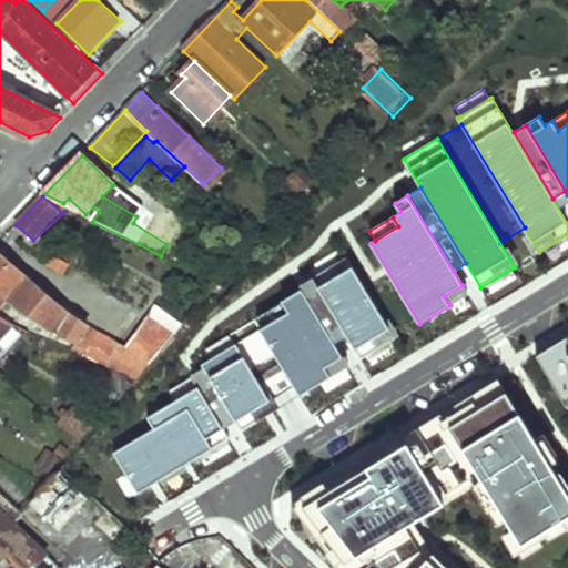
[(310,267),(315,276),(344,260),(338,250),(310,267)]
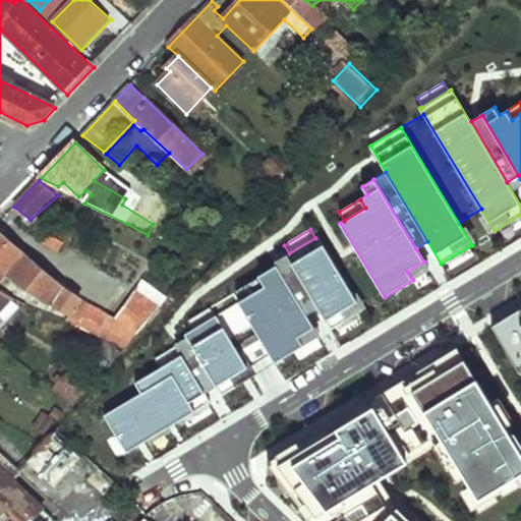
[(0,234),(0,281),(7,275),(47,307),(71,316),(81,300),(0,234)]
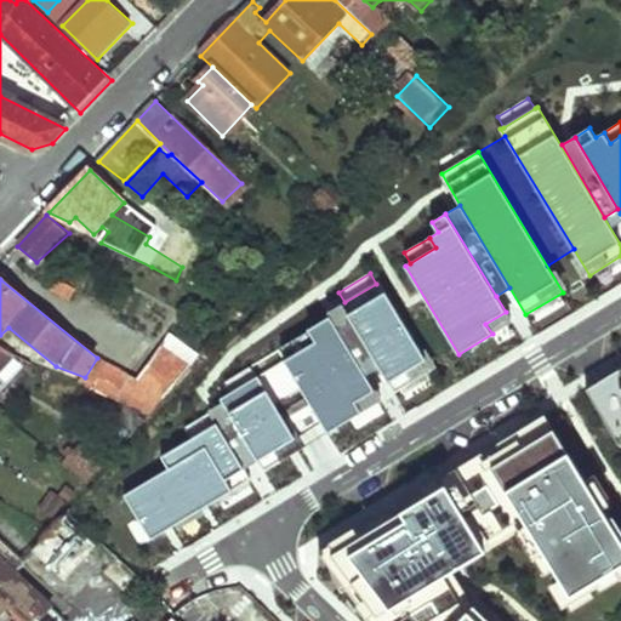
[(345,302),(342,305),(379,366),(394,393),(399,389),(428,372),(432,370),(379,281),(376,284),(345,302)]
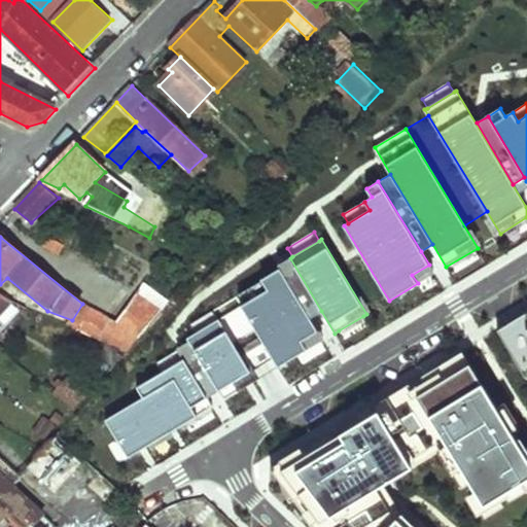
[(277,267),(310,318),(321,311),(290,258),(277,267)]
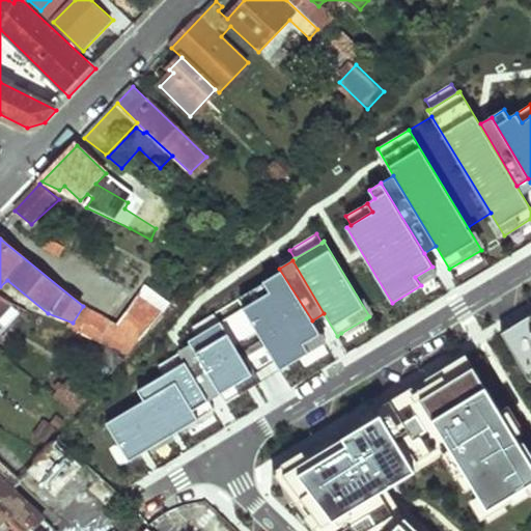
[(195,335),(187,340),(220,394),(226,402),(258,384),(253,375),(276,362),(281,371),(300,359),(304,357),(298,348),(314,338),(319,346),(323,344),(326,343),(312,320),(279,269),(277,266),(259,278),(260,280),(266,288),(243,303),(217,320),(195,335)]
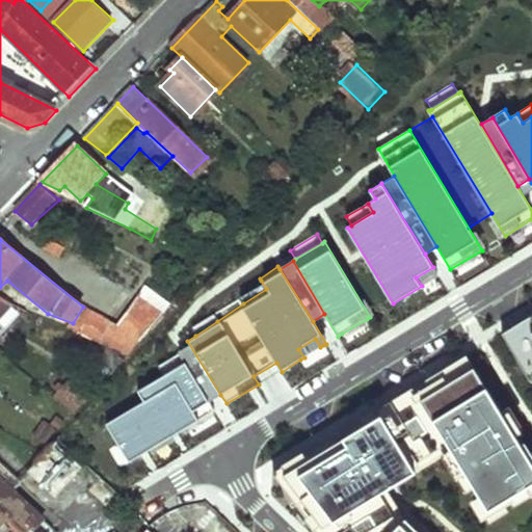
[(416,277),(422,286),(439,276),(433,267),(416,277)]
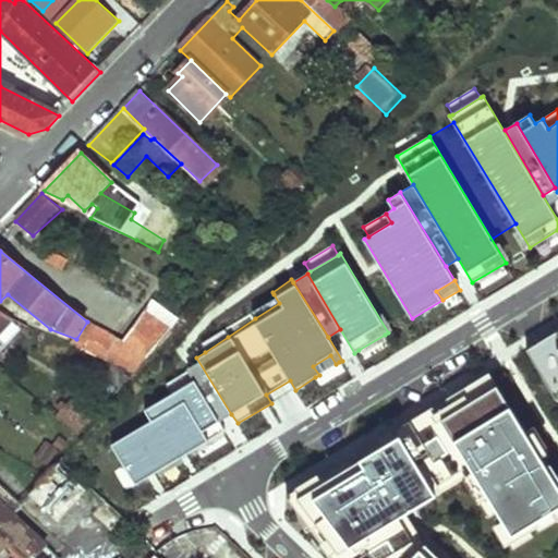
[(250,311),(255,318),(279,303),(274,294),(250,311)]
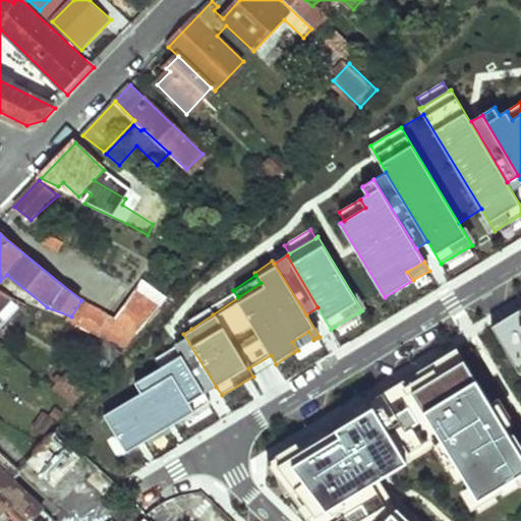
[(91,304),(76,328),(125,345),(168,298),(143,281),(116,319),(91,304)]
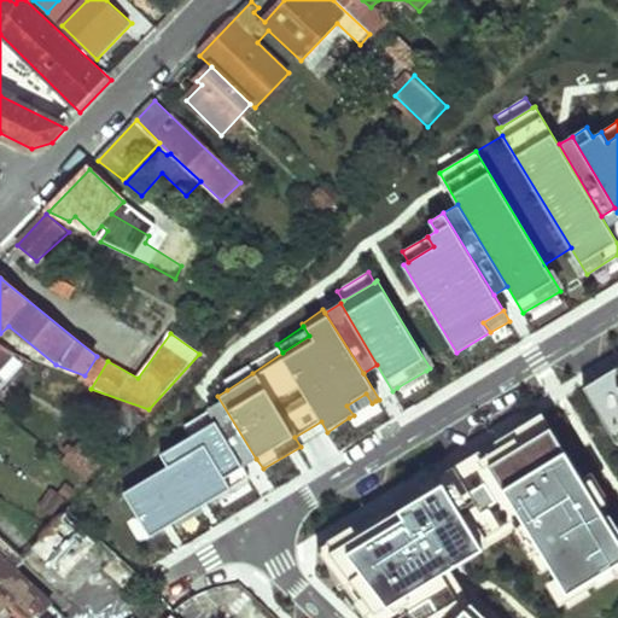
[(0,347),(0,368),(11,356),(0,347)]
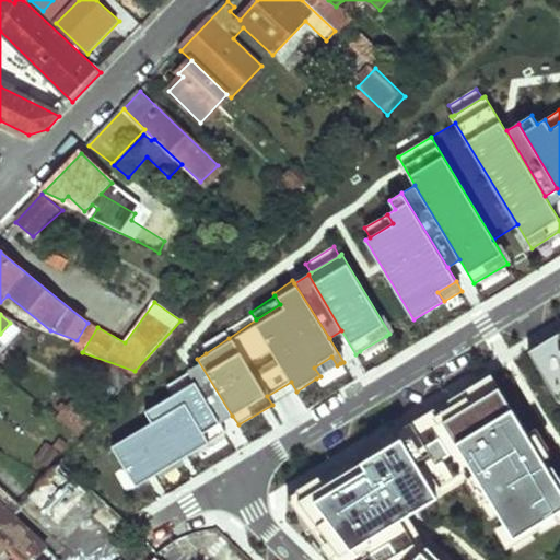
[(206,353),(229,338),(223,329),(200,345),(206,353)]
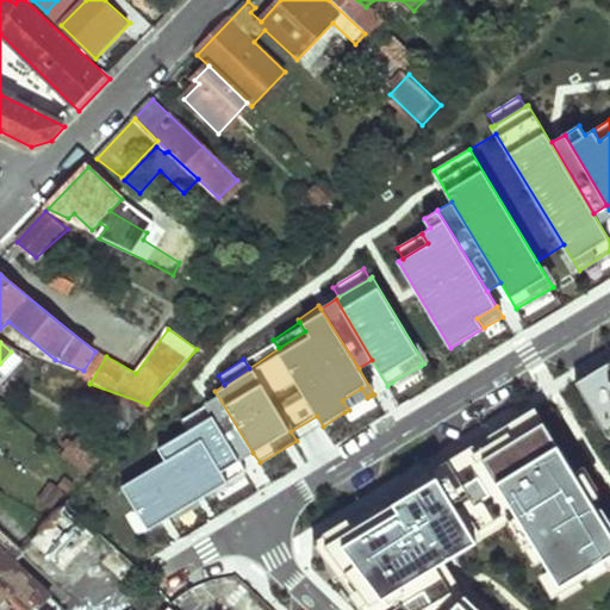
[(609,363),(577,384),(609,437),(609,436),(609,363)]
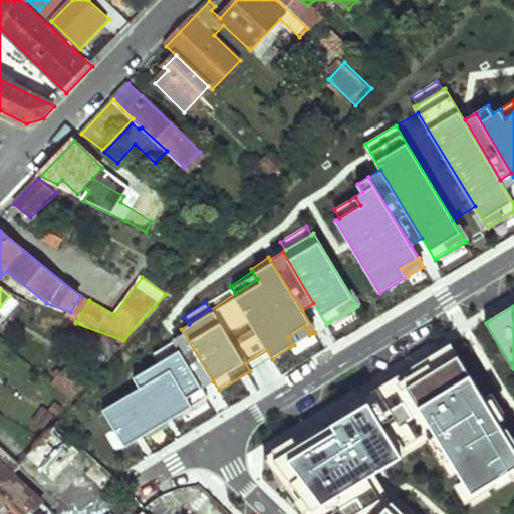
[(354,308),(330,322),(336,331),(359,317),(354,308)]
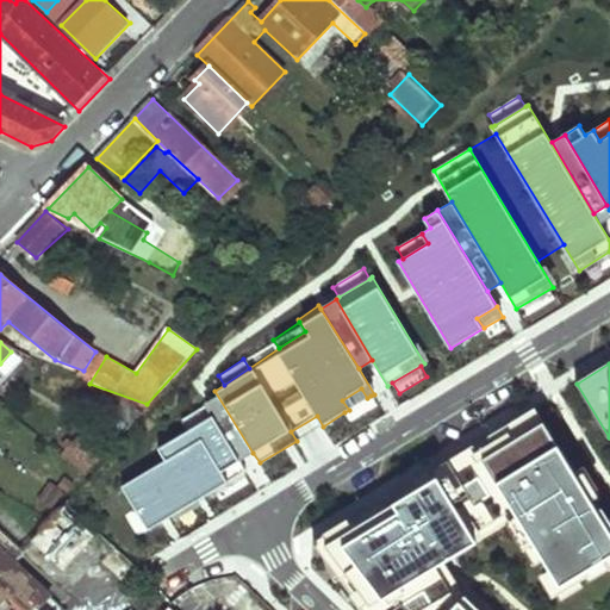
[(361,388),(342,400),(349,410),(344,412),(350,422),(378,405),(371,396),(367,398),(361,388)]
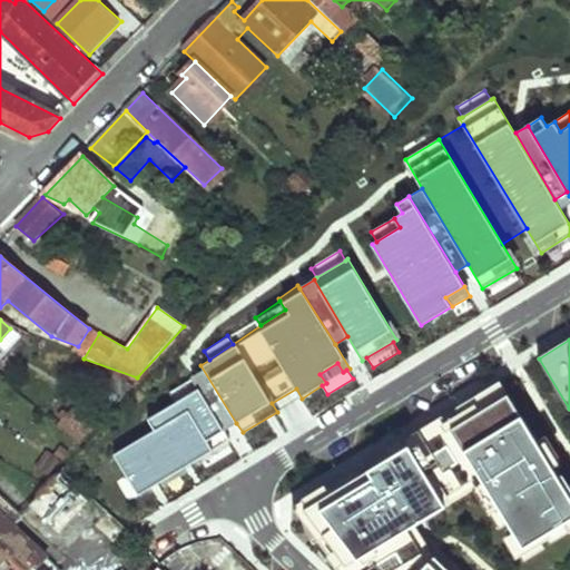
[(196,385),(224,431),(236,423),(200,365),(166,390),(173,400),(196,385)]
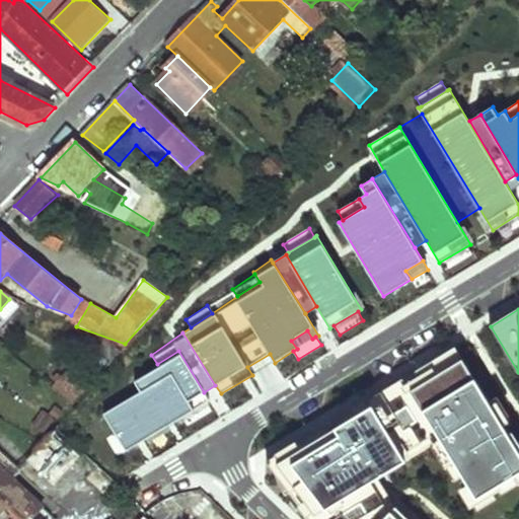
[(456,348),(267,463),(308,518),(411,518),(397,505),(380,476),(441,440),(444,444),(456,464),(467,485),(476,499),(488,492),(513,476),(518,472),(518,451),(504,427),(491,405),(456,348)]
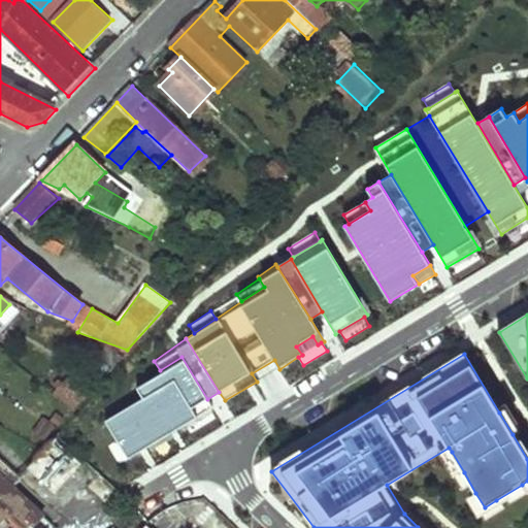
[(142,397),(106,421),(131,460),(213,407),(182,357),(136,387),(142,397)]
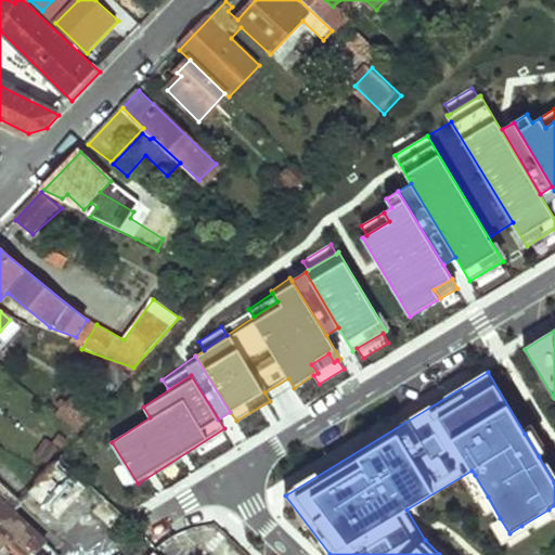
[(93,418),(74,400),(59,416),(79,434),(93,418)]
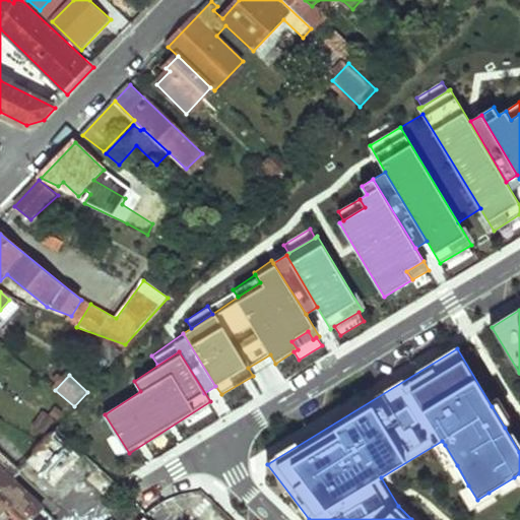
[(501,400),(492,406),(505,428),(515,423),(501,400)]
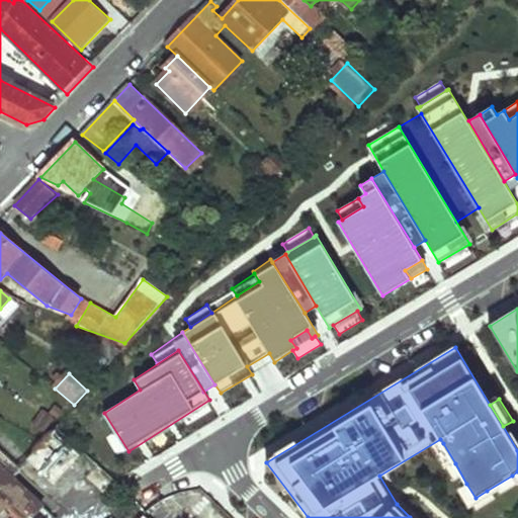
[(434,449),(446,469),(455,463),(443,443),(434,449)]
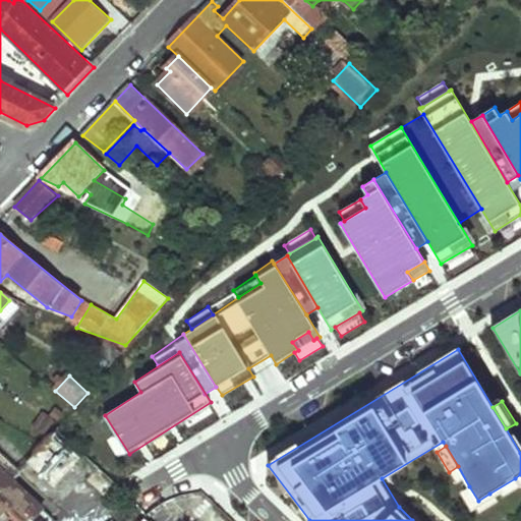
[(52,520),(13,481),(22,472),(0,452),(0,520),(52,520)]
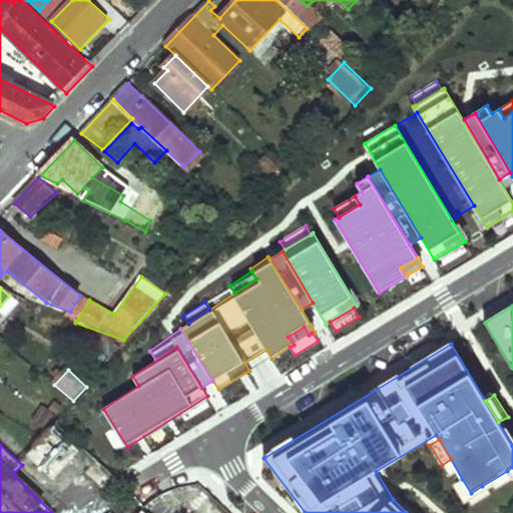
[(471,493),(462,479),(454,484),(465,502),(485,491),(482,486),(471,493)]
